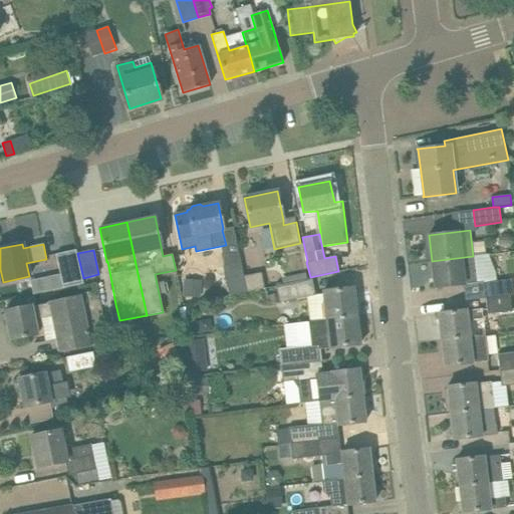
[(60,282),(61,288),(82,284),(75,251),(55,255),(55,258),(60,282)]
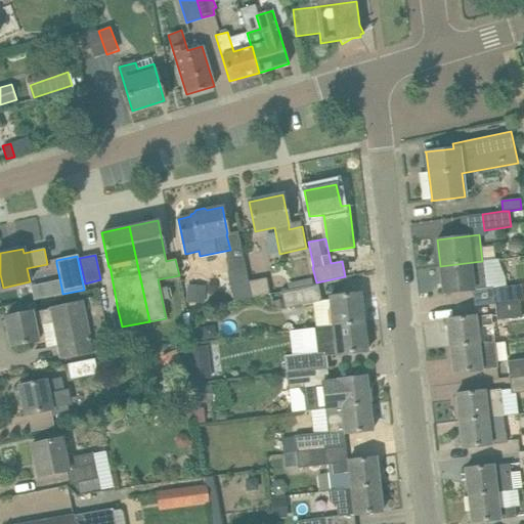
[(443,294),(485,289),(482,261),(440,266),(443,294)]
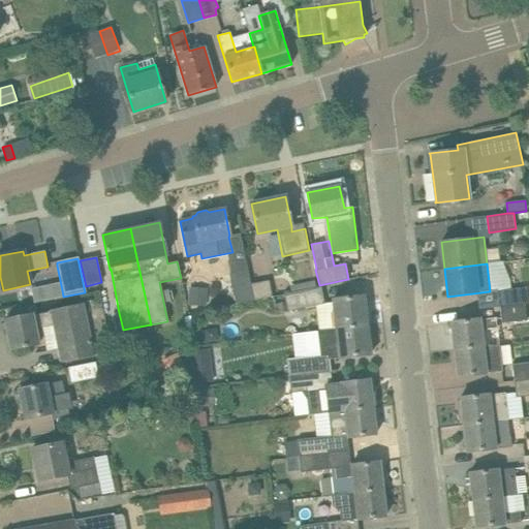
[(437,269),(423,272),(427,296),(441,293),(437,269)]
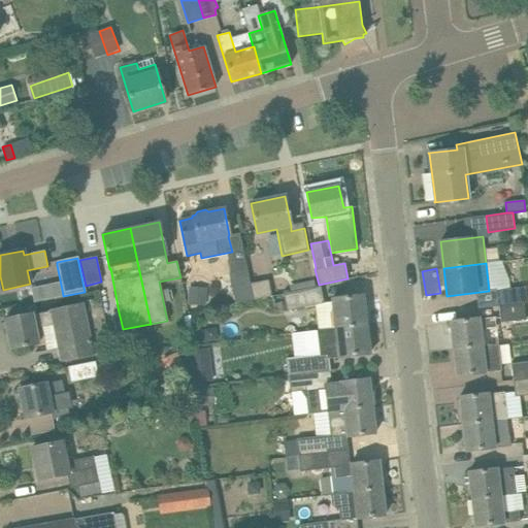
[(254,299),(251,284),(248,269),(229,273),(235,303),(254,299)]
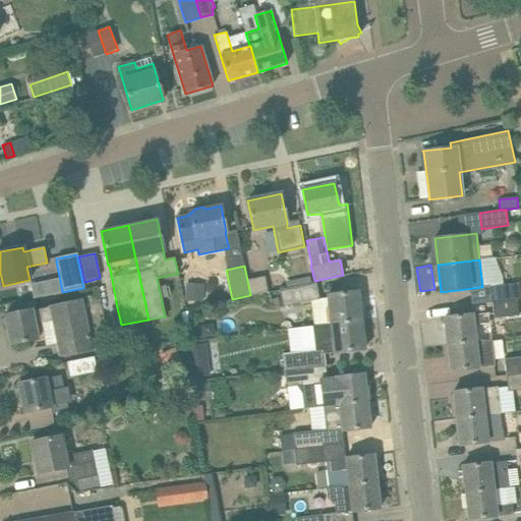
[(265,277),(247,280),(250,295),(268,292),(265,277)]
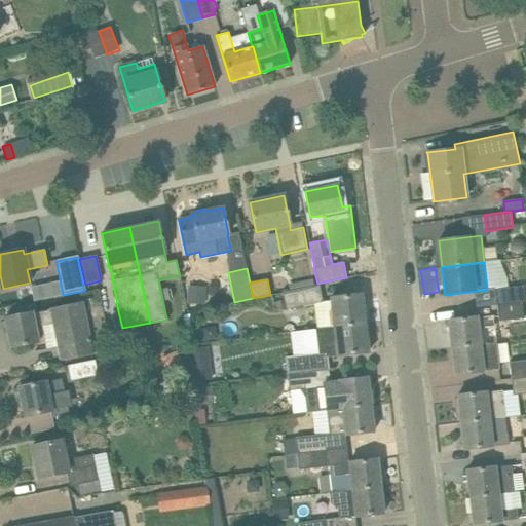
[(525,301),(524,285),(509,287),(495,289),(496,305),(522,302),(525,301)]
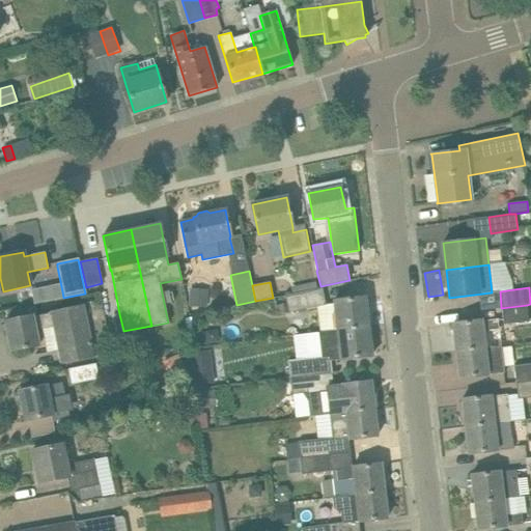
[(207,289),(190,288),(189,306),(206,307),(207,289)]
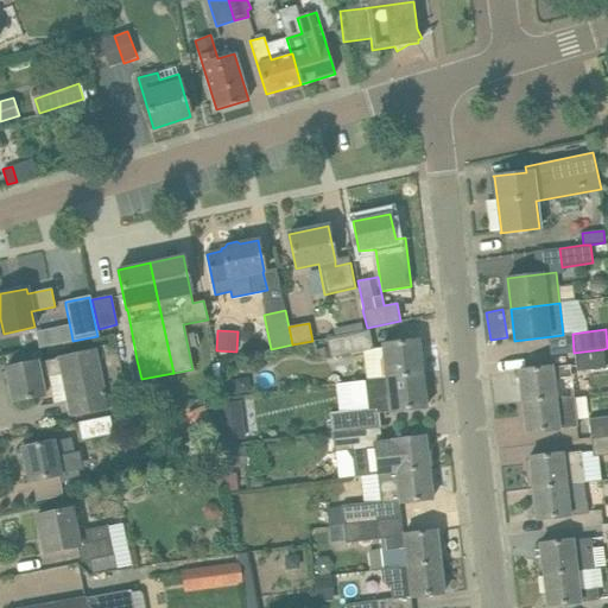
[(368,330),(362,331),(335,336),(327,339),(330,358),(373,349),(368,330)]
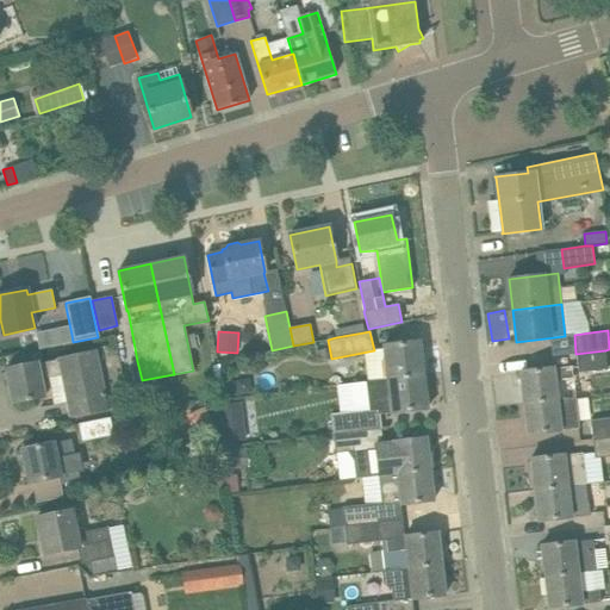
[(383,346),(384,350),(386,378),(423,374),(419,341),(383,346)]
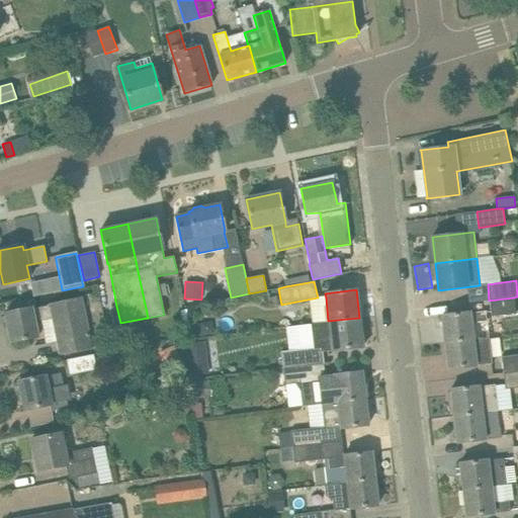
[(31,308),(4,313),(10,343),(37,337),(34,323),(53,319),(61,355),(92,349),(81,296),(50,304),(50,305),(31,309),(31,308)]
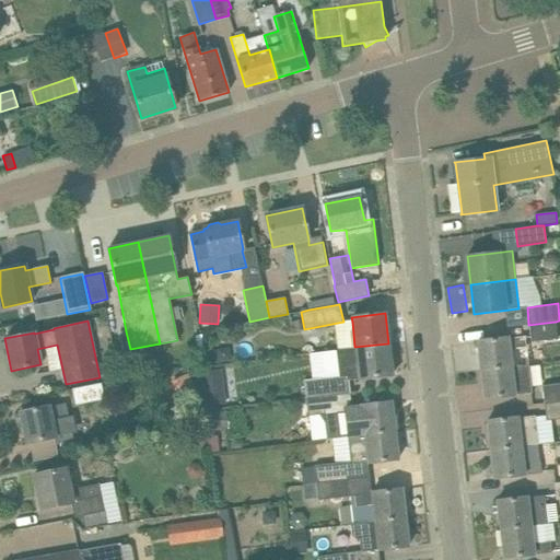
[(290,323),(291,331),(301,330),(299,321),(290,323)]
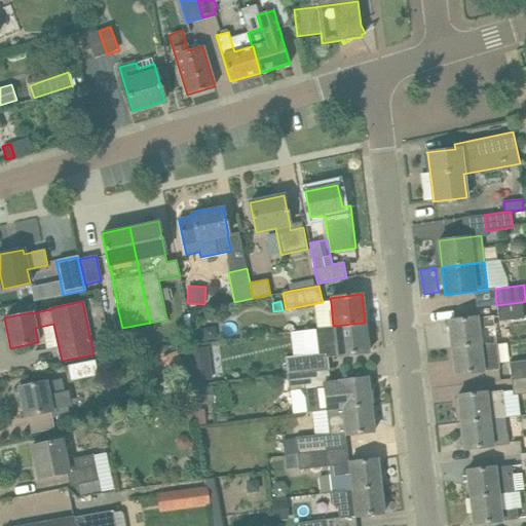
[(523,317),(522,302),(496,305),(498,320),(523,317)]
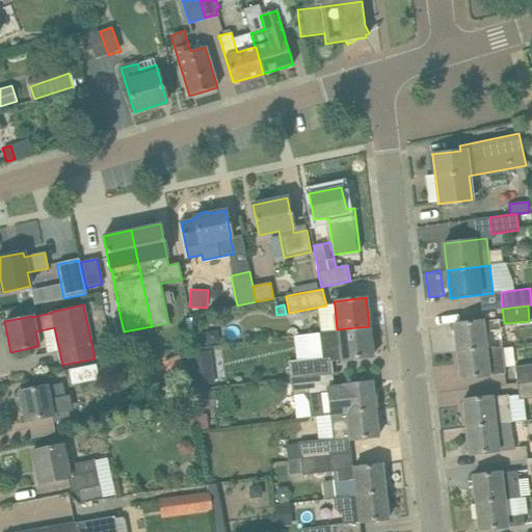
[(196,345),(192,323),(191,318),(185,319),(191,346),(196,345)]
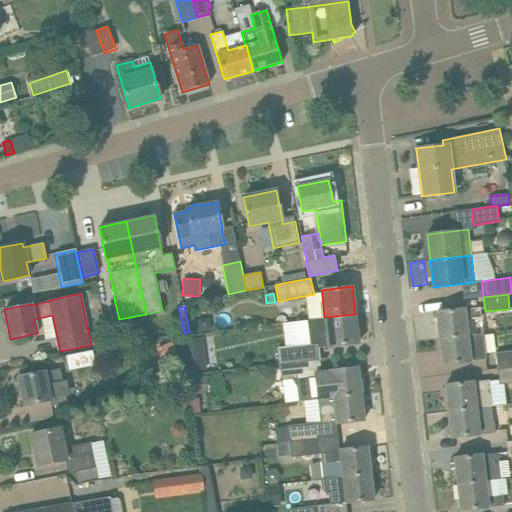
[(436,312),(439,339),(482,334),(479,308),(436,312)]
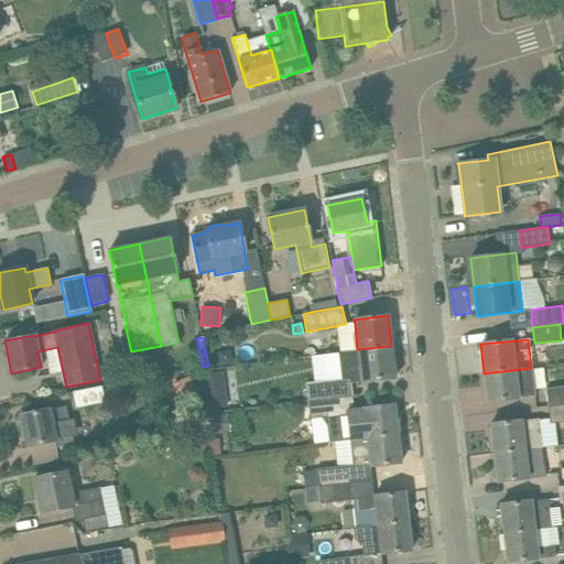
[(204,343),(208,366),(214,365),(210,340),(204,343)]
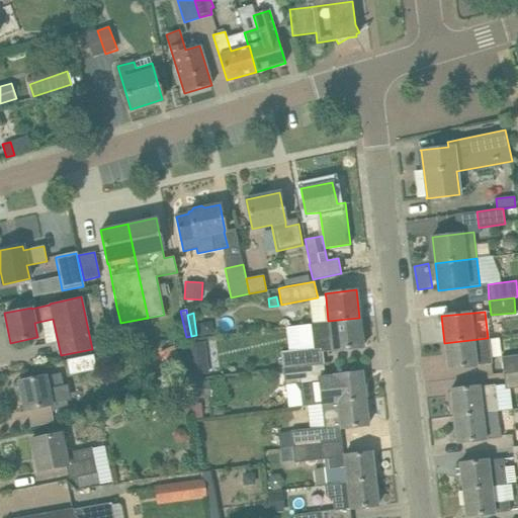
[(281,352),(283,369),(323,364),(322,352),(363,347),(359,318),(328,321),(328,322),(313,324),(311,325),(313,348),(281,352)]
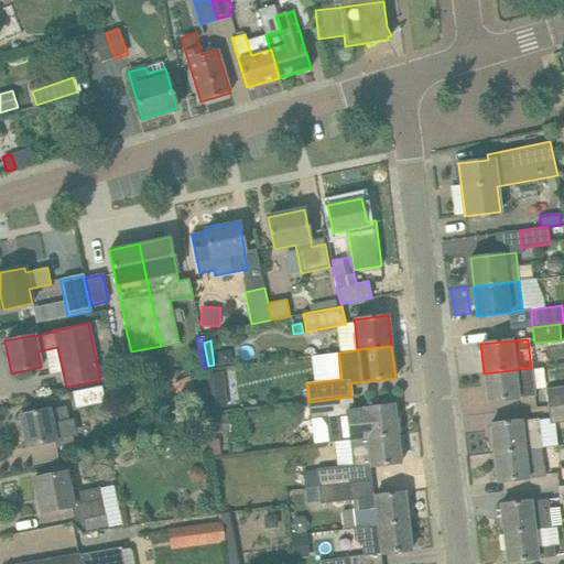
[(231,350),(217,351),(219,366),(232,364),(231,350)]
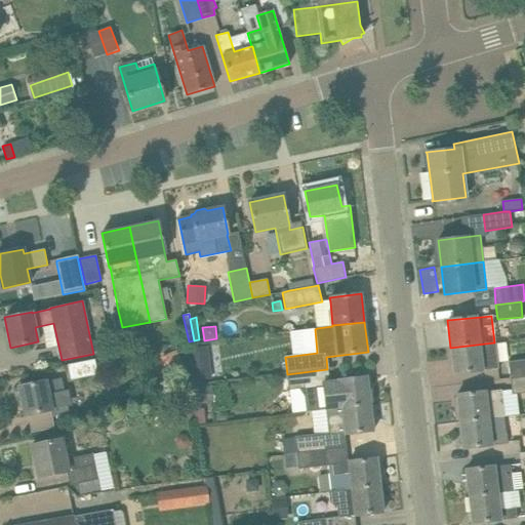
[(498,369),(494,342),(450,348),(453,374),(498,369)]
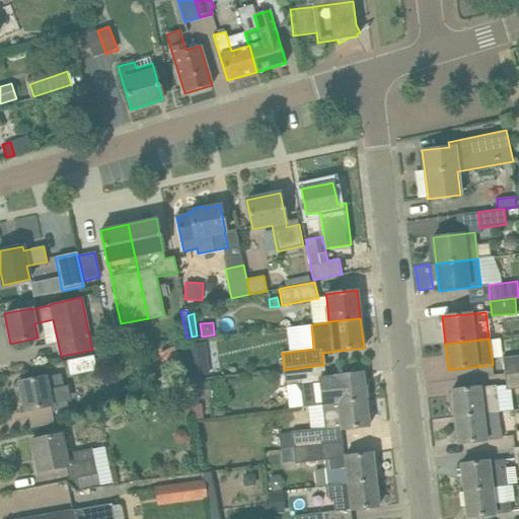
[(181,362),(175,346),(159,353),(166,369),(181,362)]
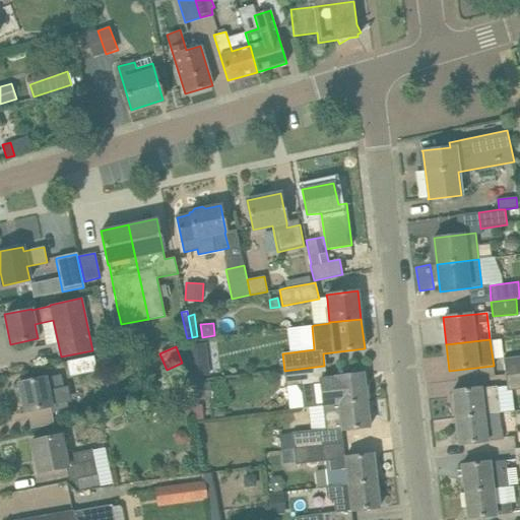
[(208,375),(206,353),(187,355),(190,378),(208,375)]
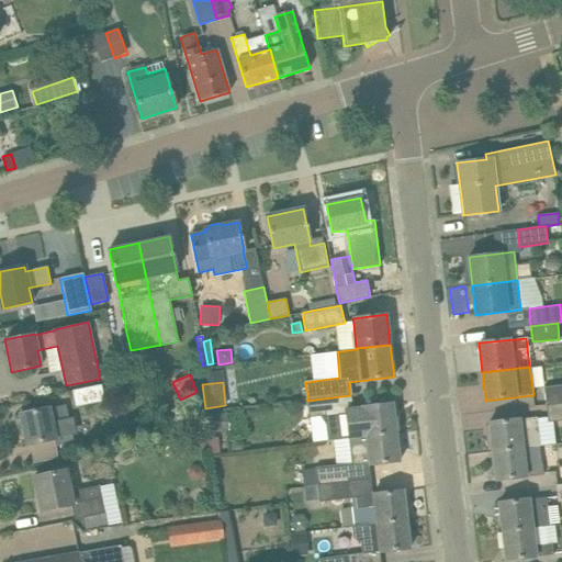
[(72,391),(76,406),(104,401),(101,384),(72,391)]
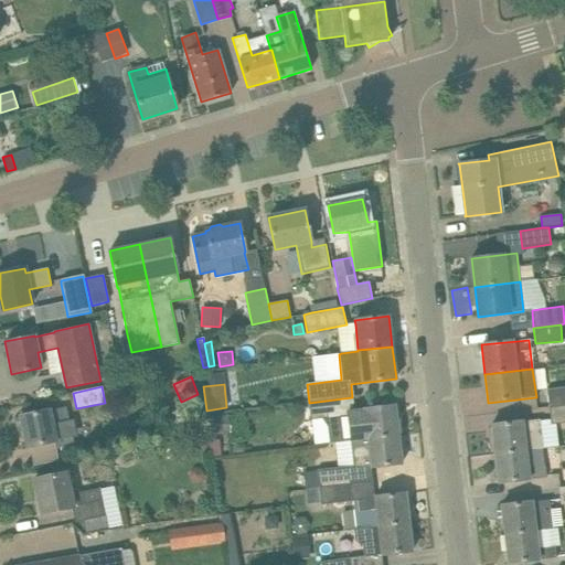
[(564,387),(546,391),(547,407),(564,404),(564,387)]
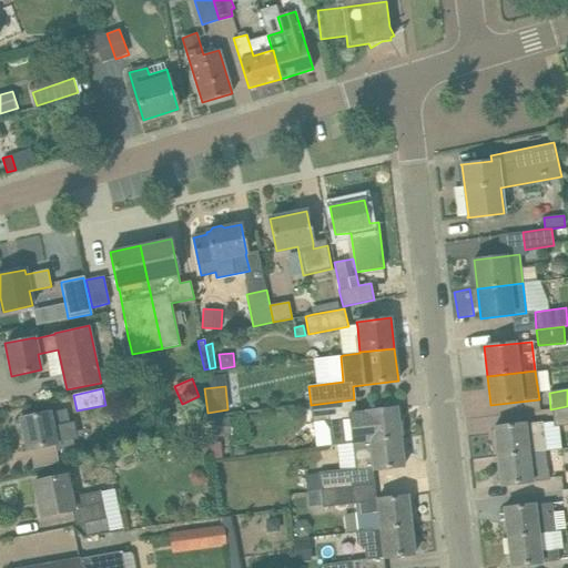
[(353,443),(401,437),(396,407),(367,411),(367,412),(355,413),(354,399),(311,405),(312,422),(324,421),(330,430),(331,445),(353,443)]
